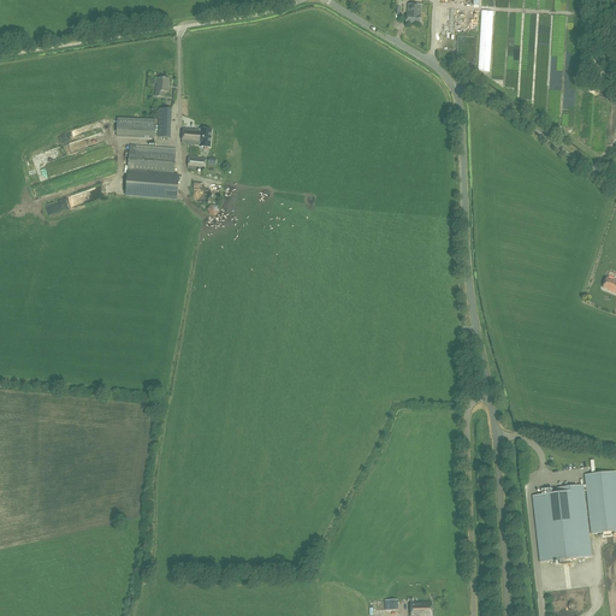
[(420,23),(421,17),(421,16),(420,16),(421,5),(408,5),(407,16),(407,23),(420,23)]
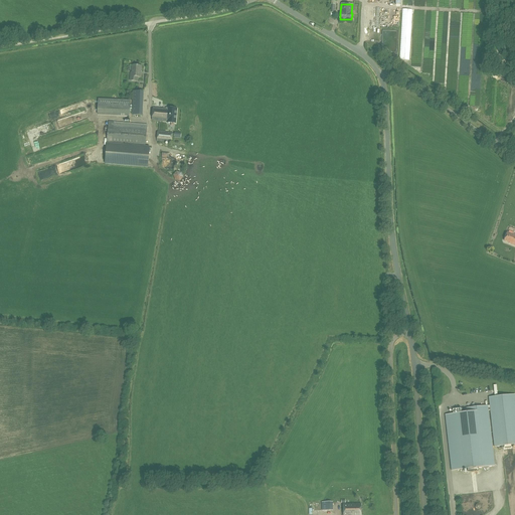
[(404,9),(403,40),(407,40),(407,46),(408,46),(407,50),(403,50),(403,54),(411,54),(412,9),(404,9)]
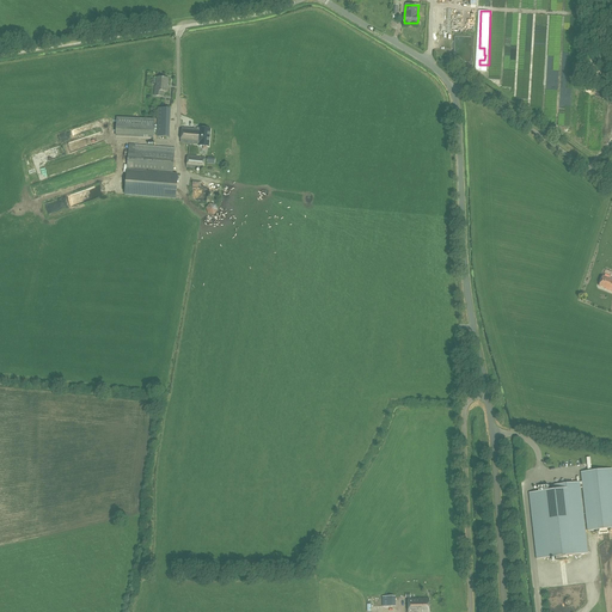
[(167,92),(169,79),(158,78),(158,86),(155,86),(154,95),(161,95),(161,91),(167,92)]
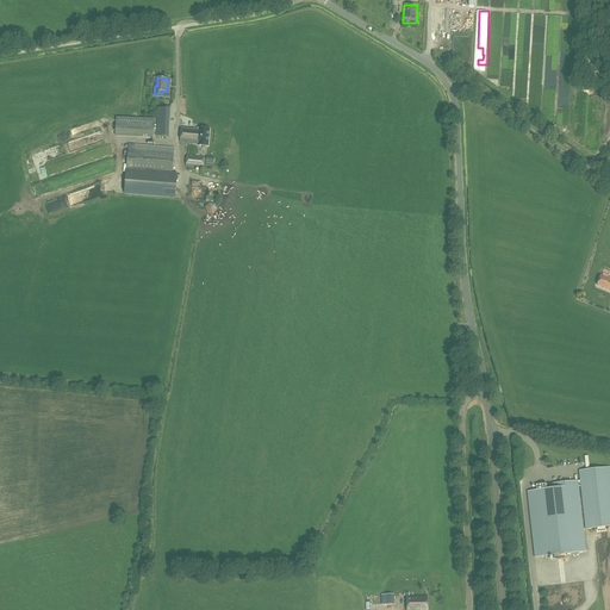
[(159,107),(156,136),(169,137),(170,109),(159,107)]
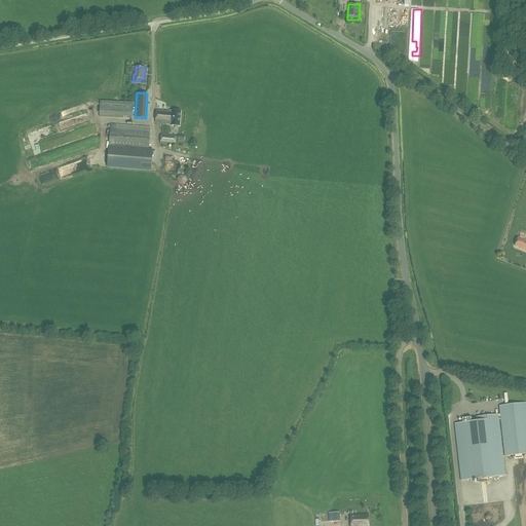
[(133,119),(133,118),(133,102),(101,101),(100,117),(133,119)]
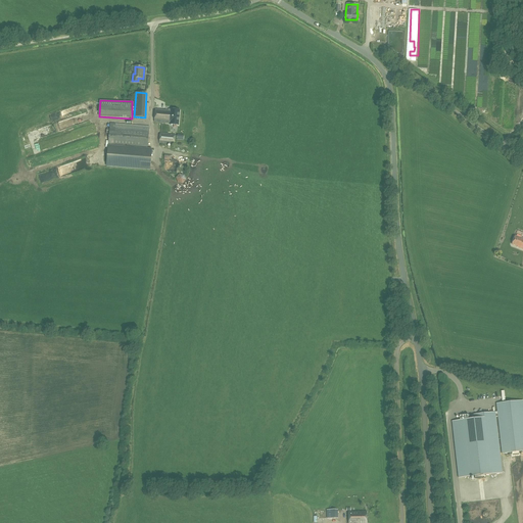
[(155,108),(154,123),(170,124),(169,130),(177,130),(178,110),(171,109),(155,108)]
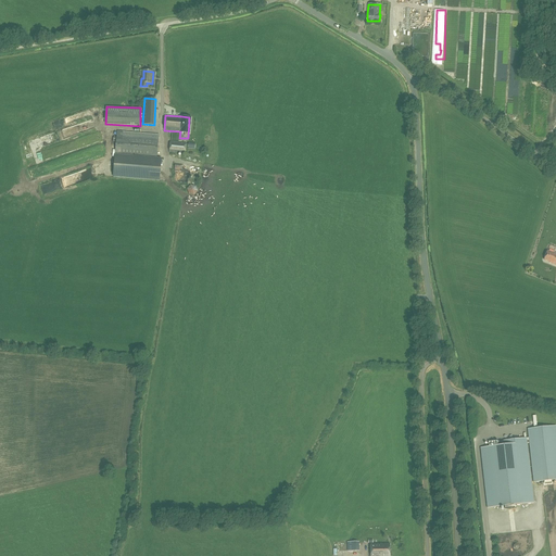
[(114,174),(113,177),(160,180),(160,178),(162,159),(158,159),(159,134),(123,131),(117,130),(115,155),(114,174)]
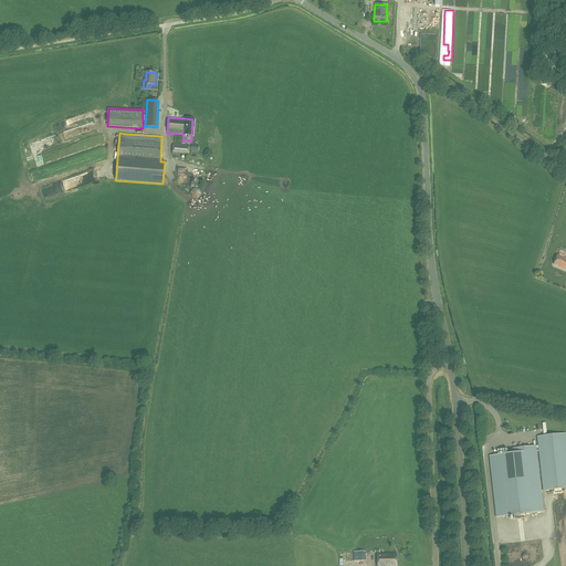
[(190,145),(174,144),(173,156),(189,157),(190,145)]
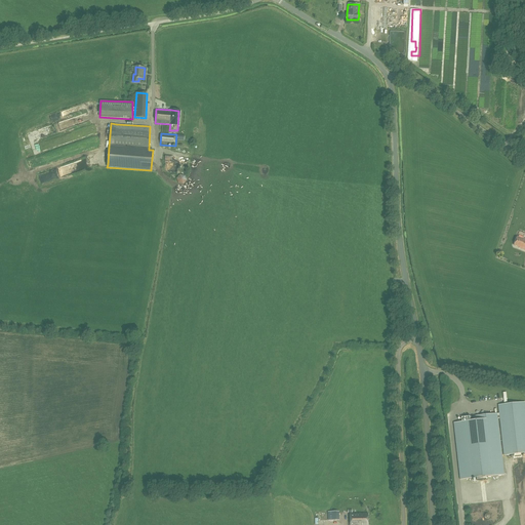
[(524,249),(524,239),(523,238),(523,239),(517,237),(514,245),(519,247),(519,248),(524,249)]
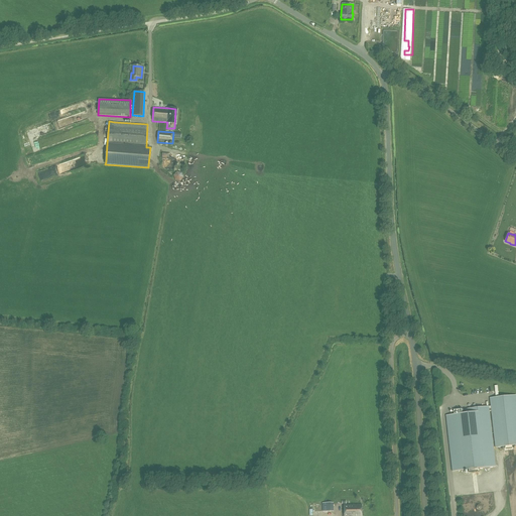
[(466,413),(446,415),(453,472),(469,470),(469,474),(480,473),(480,469),(496,467),(489,411),(491,411),(495,447),(515,444),(515,395),(490,398),(491,406),(466,409),(466,413)]
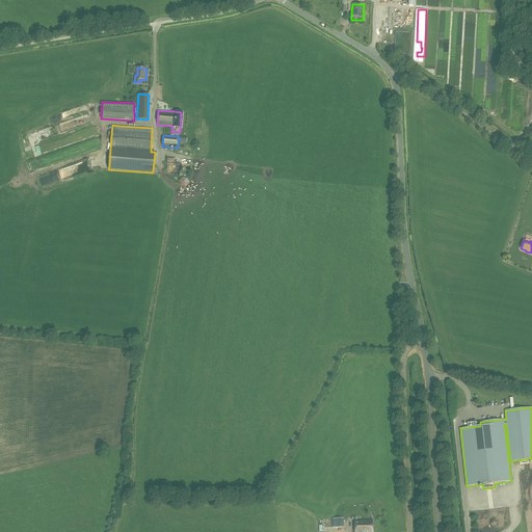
[(344,527),(343,519),(333,519),(333,527),(344,527)]
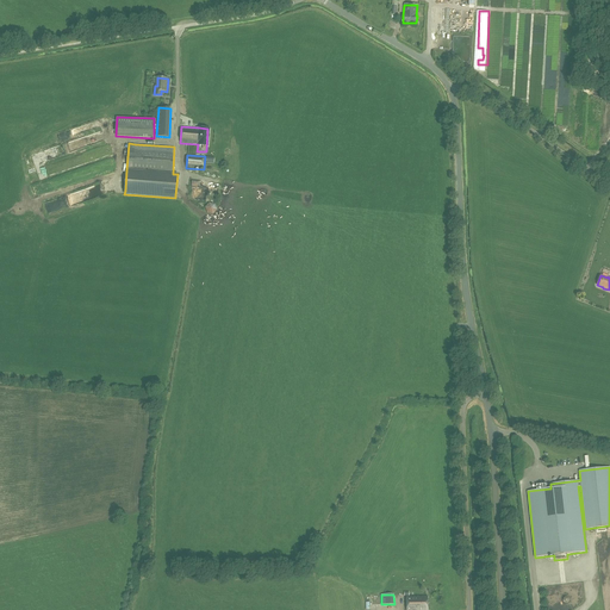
[(406,609),(427,609),(428,596),(406,597),(406,609)]
